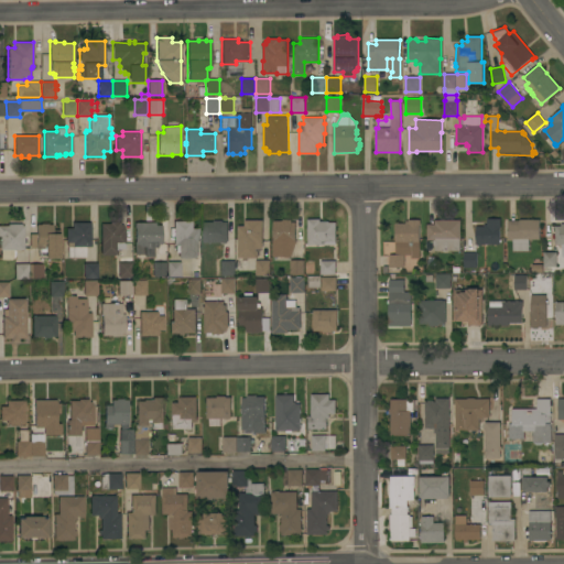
[(270,257),(292,257),(293,220),(270,219),(270,257)]
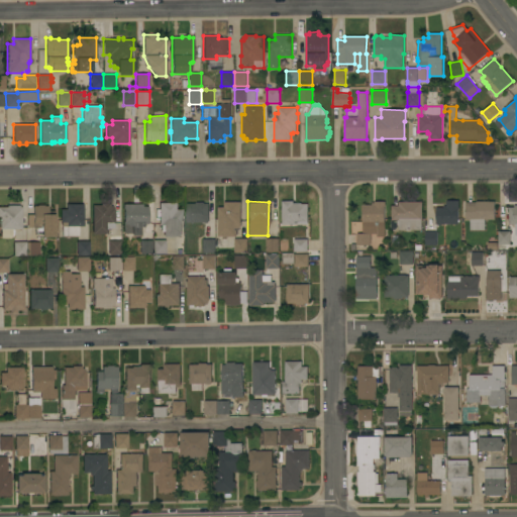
[(306,202),(280,201),(279,225),(305,225),(306,202)]
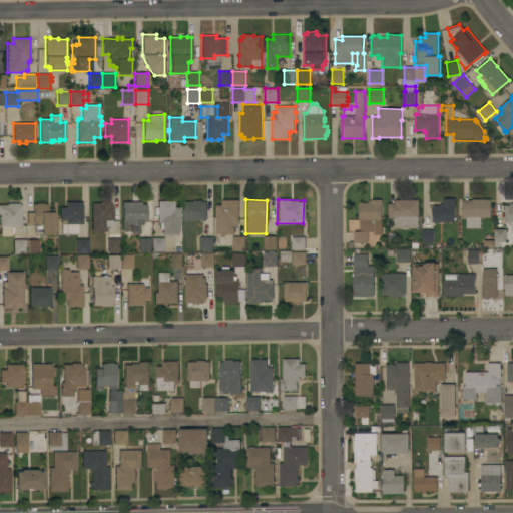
[(419,218),(419,228),(397,228),(397,223),(396,223),(396,227),(392,227),(392,219),(395,219),(395,218),(389,218),(389,204),(396,204),(396,199),(419,199),(419,218)]
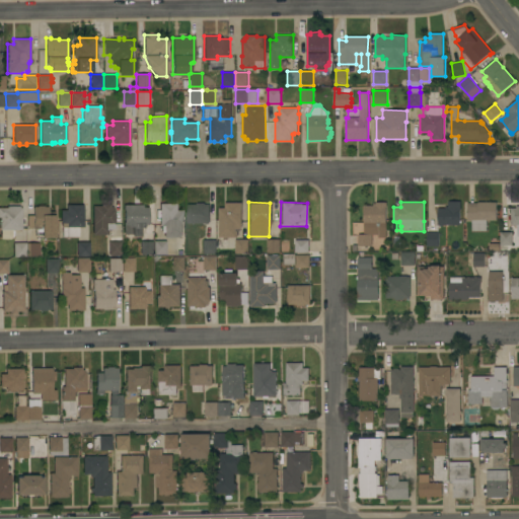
[(442,225),(442,226),(436,226),(436,209),(444,209),(444,207),(446,207),(446,202),(459,202),(459,211),(458,211),(458,225),(442,225)]
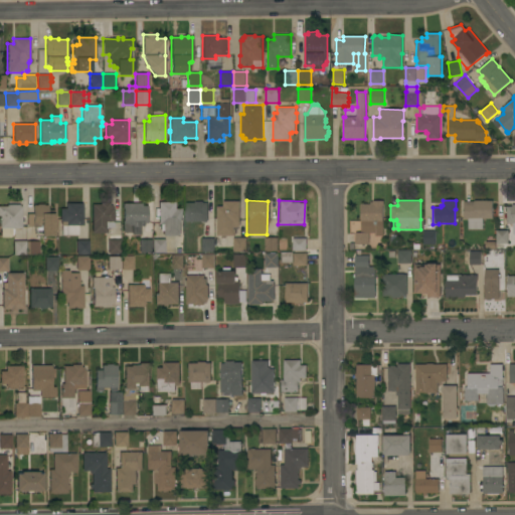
[(484,218),(483,229),(469,229),(469,220),(468,220),(468,218),(464,218),(464,201),(475,201),(475,200),(493,200),(493,218),(484,218)]
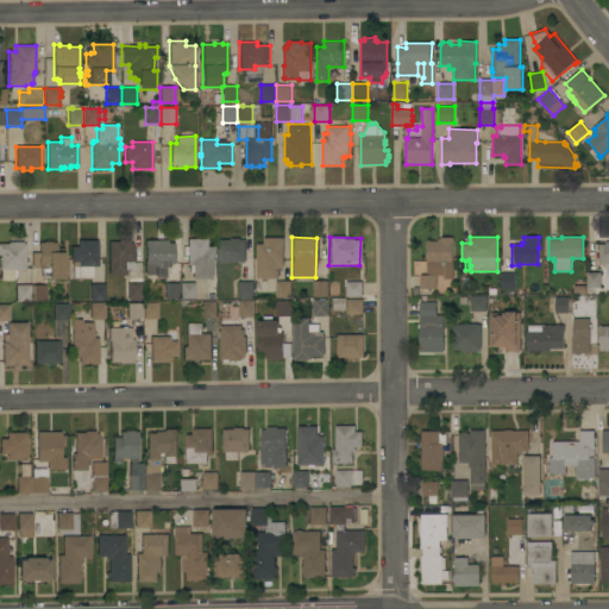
[(608,237),(597,238),(597,264),(604,264),(604,275),(608,275),(608,237)]
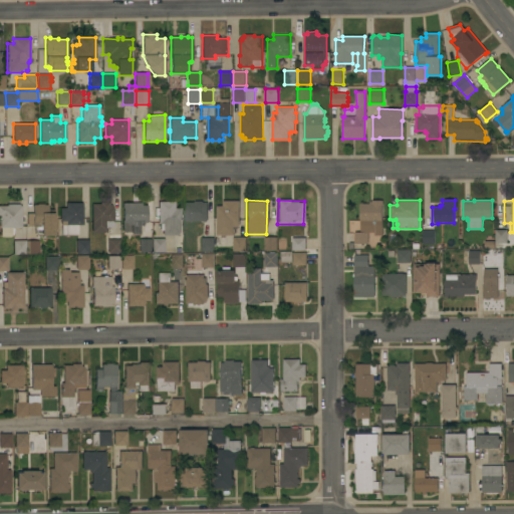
[(155,202),(155,224),(160,224),(160,236),(179,235),(178,208),(172,208),(172,201),(155,202)]
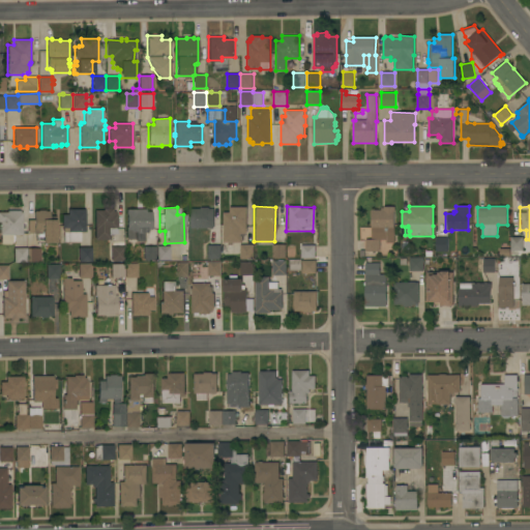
[(211,228),(211,207),(188,207),(188,228),(211,228)]
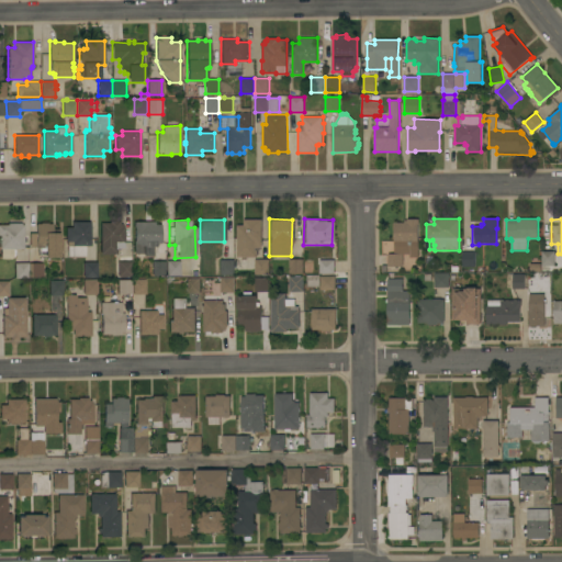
[(388,254),(381,254),(381,242),(393,242),(393,223),(405,223),(405,221),(407,221),(407,220),(419,220),(419,224),(418,224),(418,242),(419,242),(419,257),(409,257),(409,267),(388,267),(388,254)]
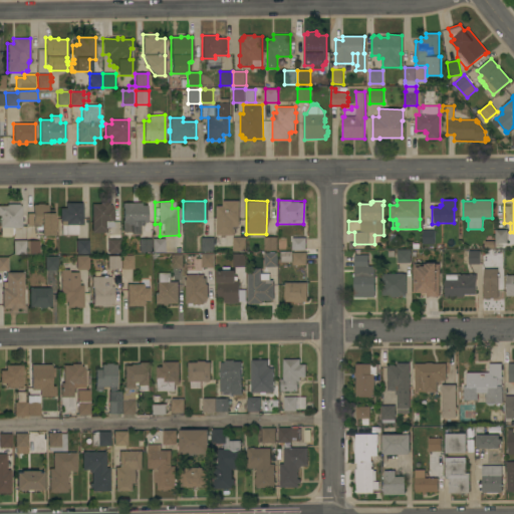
[(215,202),(215,235),(233,235),(233,227),(237,227),(237,202),(215,202)]
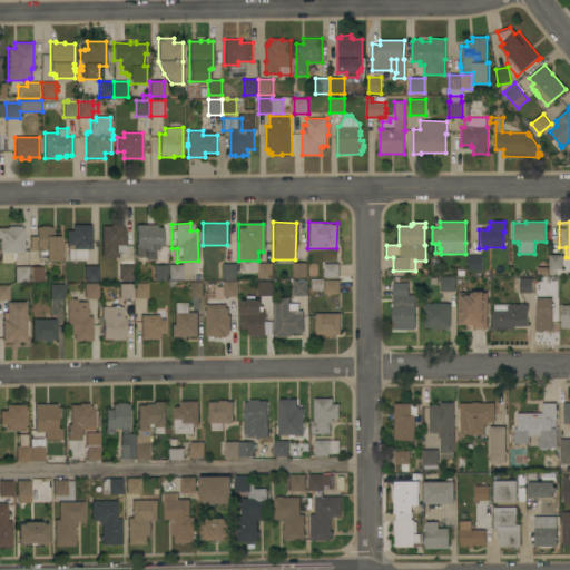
[(97,258),(112,258),(114,244),(123,244),(123,226),(98,225),(97,258)]
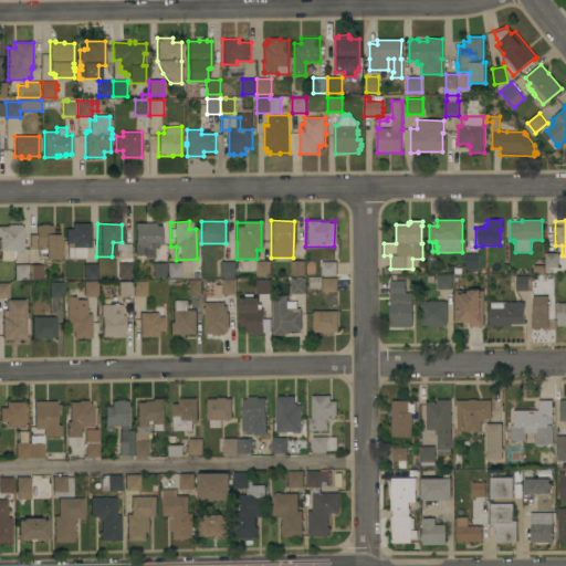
[(132,255),(152,257),(152,242),(158,242),(159,223),(132,223),(132,255)]
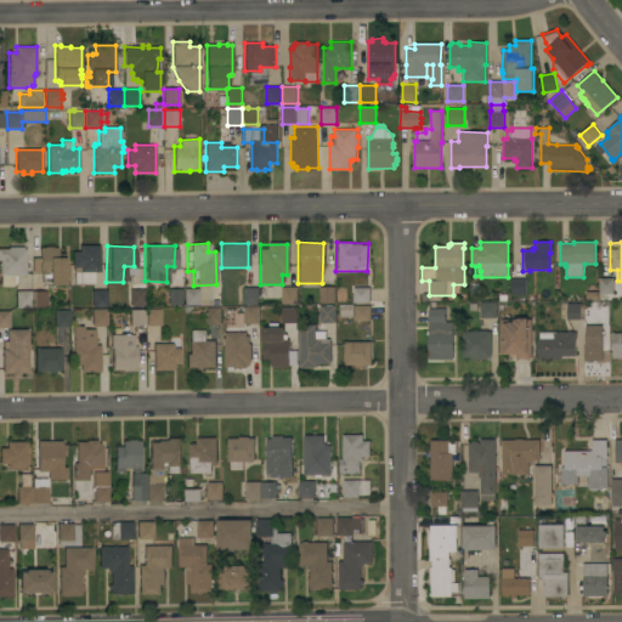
[(23,275),(23,248),(0,247),(0,286),(11,286),(12,275),(23,275)]
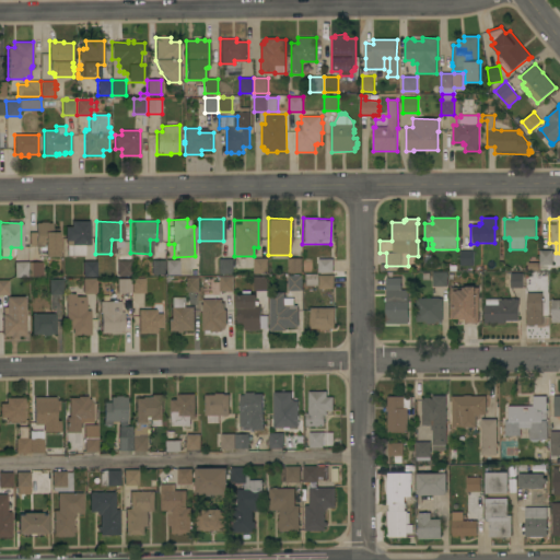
[(85,223),(62,222),(62,255),(85,255),(85,223)]
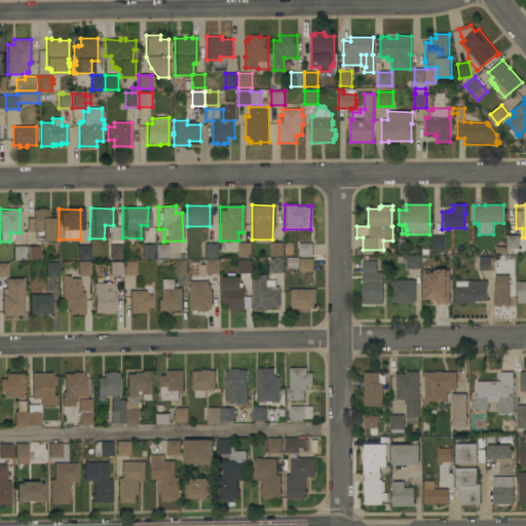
[(32,241),(53,240),(52,210),(30,211),(31,218),(24,218),(25,231),(32,231),(32,241)]
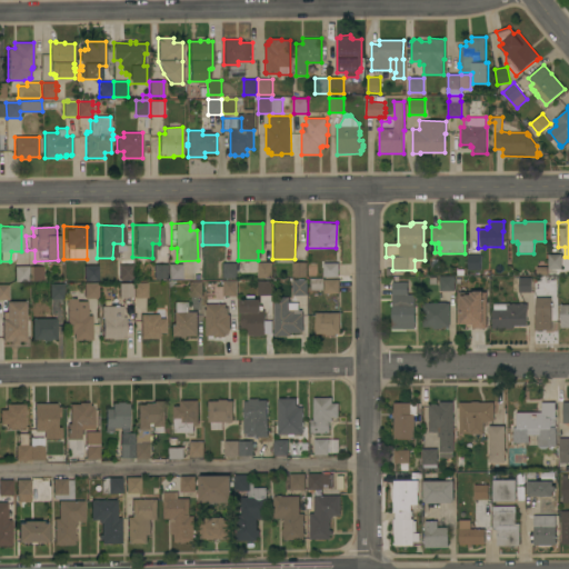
[(466,269),(467,253),(479,255),(479,270),(466,269)]
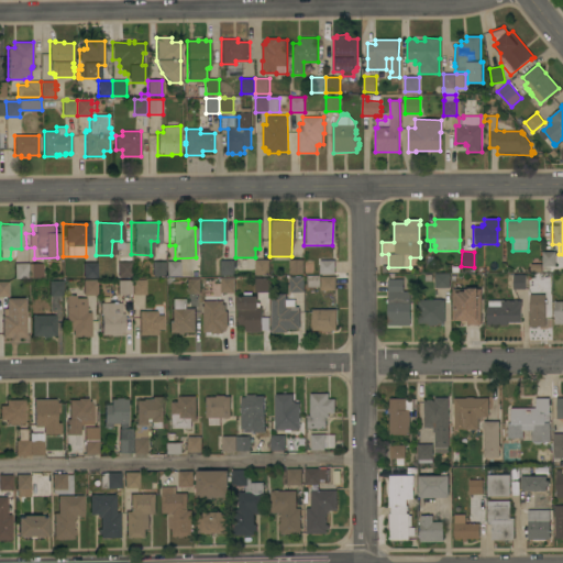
[(556,266),(543,266),(543,252),(556,252),(556,266)]
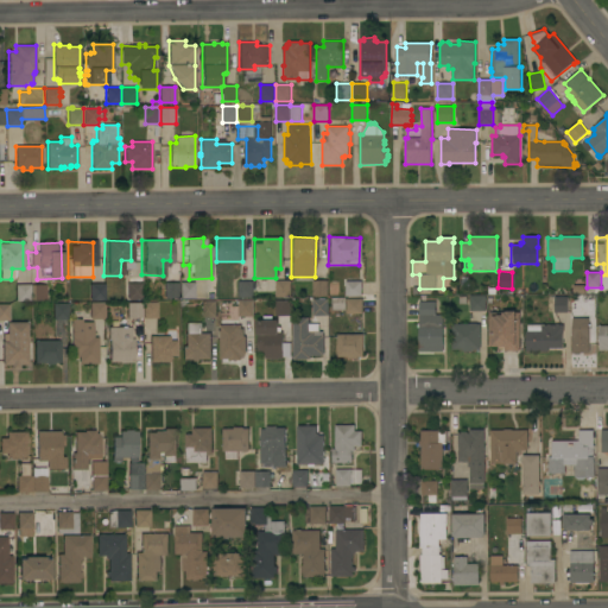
[(325,280),(310,280),(310,296),(325,296),(325,280)]
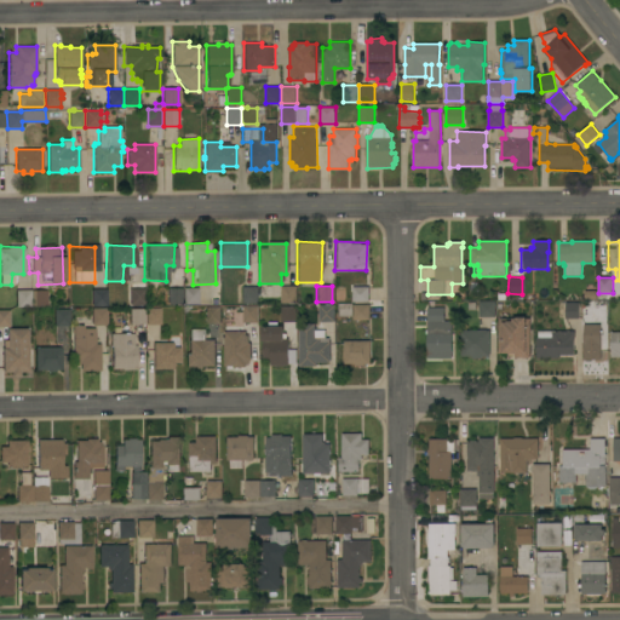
[(367,287),(349,286),(349,302),(366,302),(367,287)]
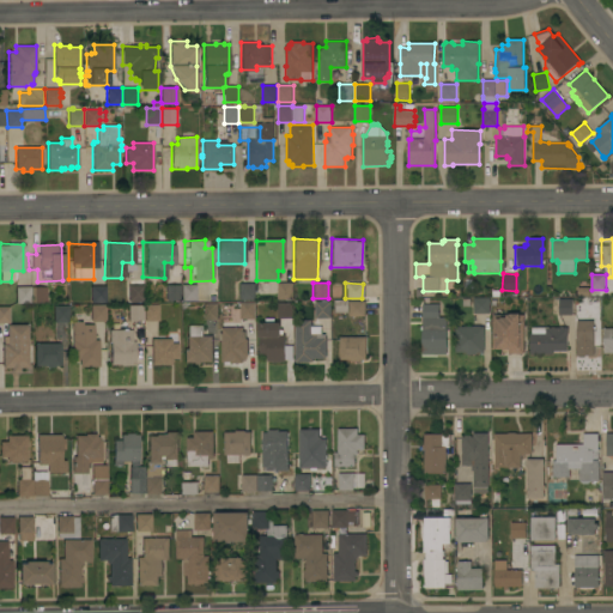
[(163,285),(163,301),(193,299),(193,284),(163,285)]
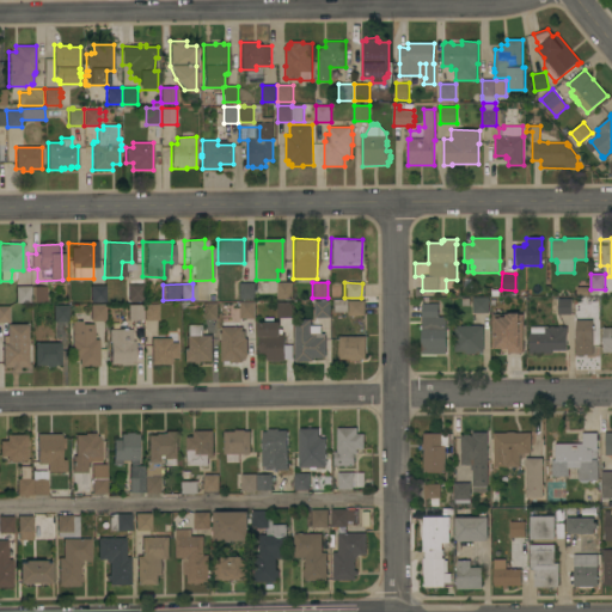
[(237,299),(251,299),(252,283),(238,283),(237,299)]
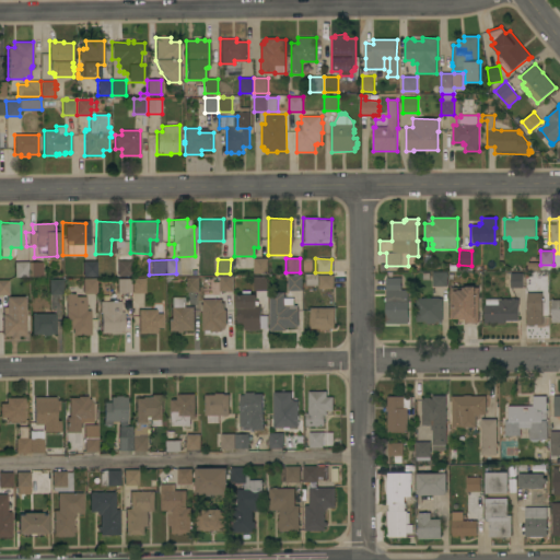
[(81,276),(94,276),(93,260),(80,261),(81,276)]
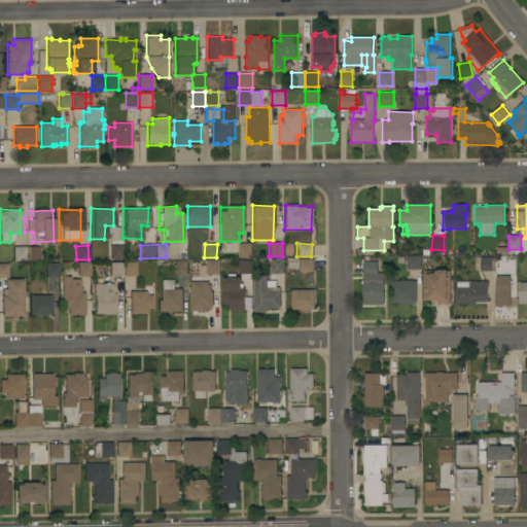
[(107,258),(120,258),(120,245),(108,245),(107,258)]
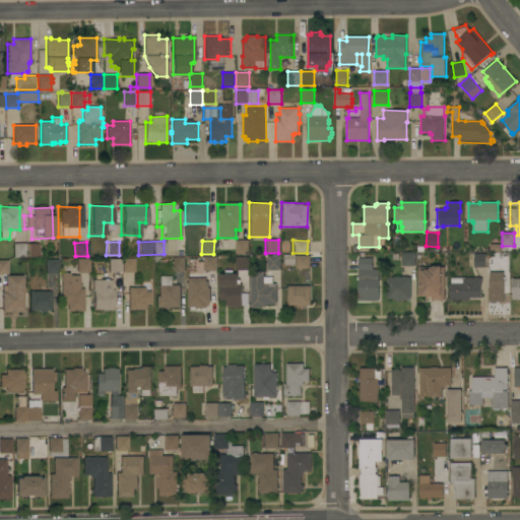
[(235,253),(246,254),(246,242),(236,242),(235,253)]
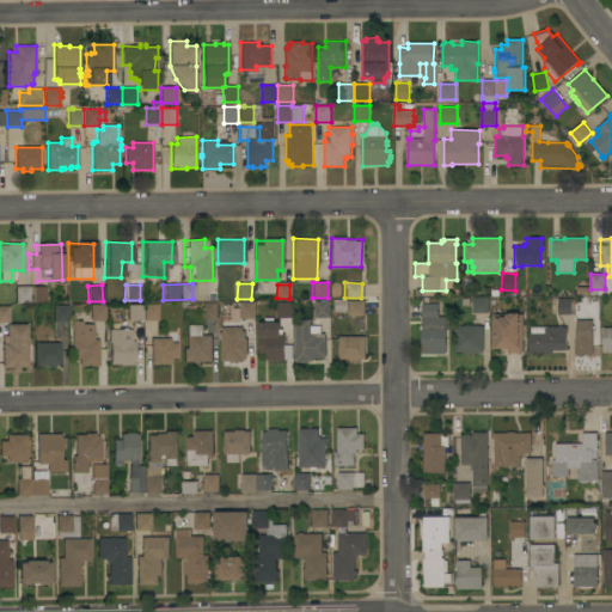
[(13,303),(43,301),(42,286),(12,287),(13,303)]
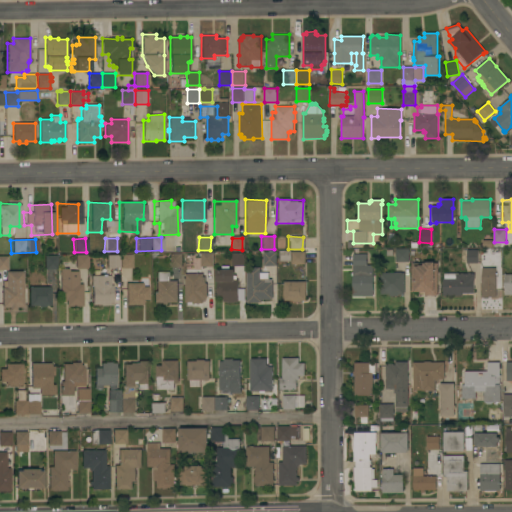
[(396,249),(409,249),(409,262),(396,262),(396,249)]
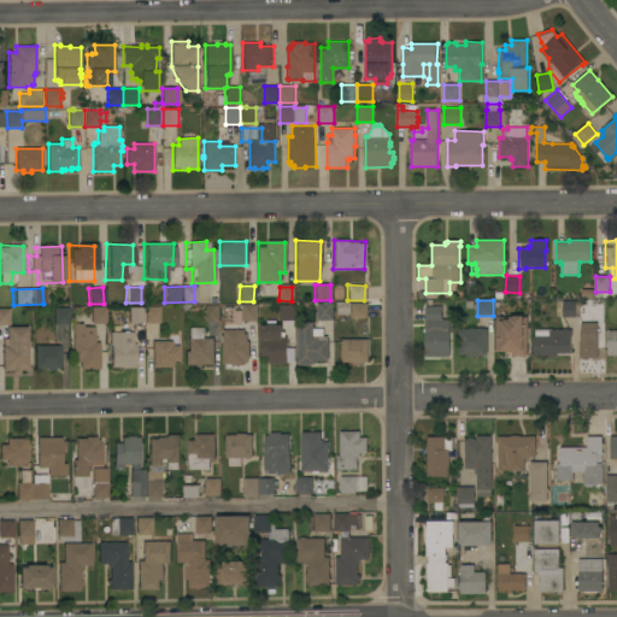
[(576,317),(563,317),(563,300),(576,301),(576,317)]
